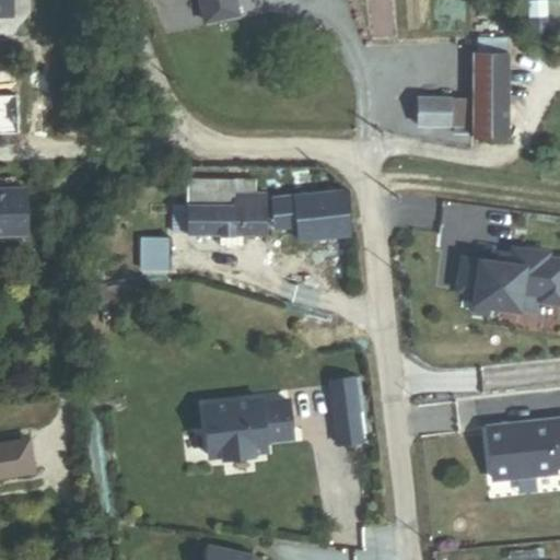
[(0,0),(0,10),(20,11),(20,0),(0,0)]
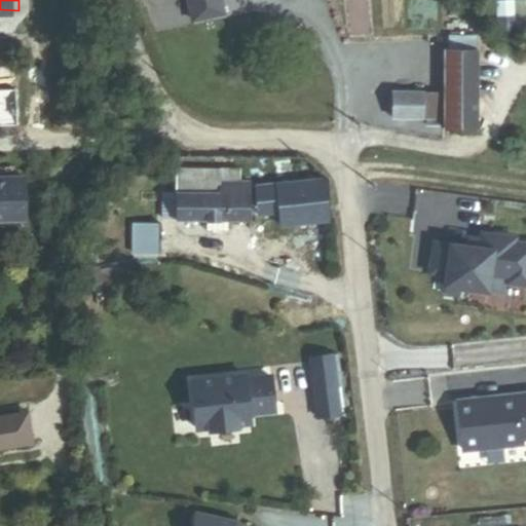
[(182,0),(188,27),(224,20),(220,0),(182,0)]
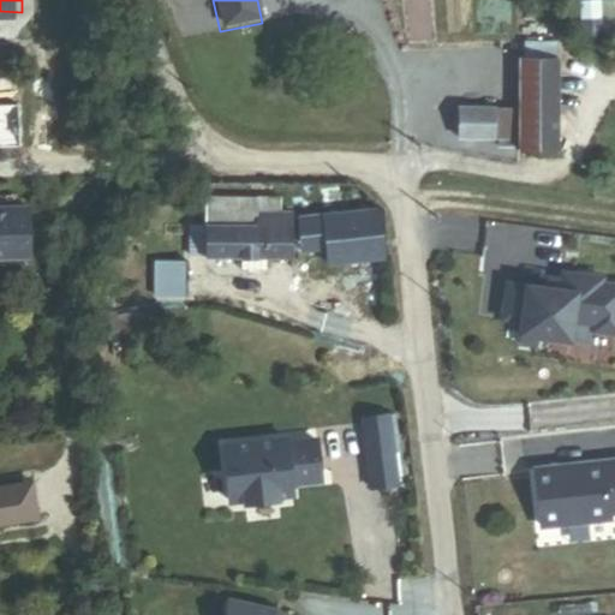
[(520,150),(559,150),(559,60),(520,60),(520,108),(520,138),(520,150)]
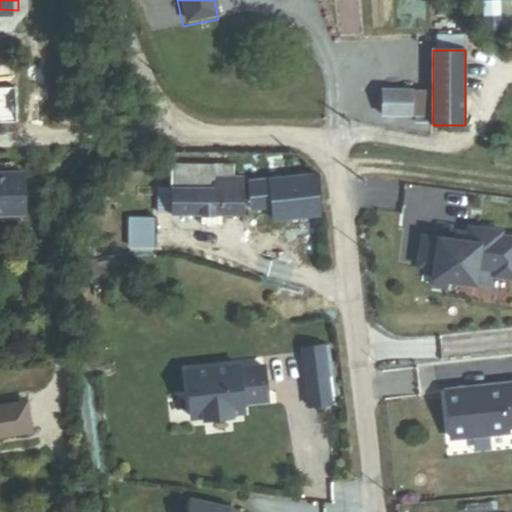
[(382,114),(415,115),(416,90),(383,89),(382,114)]
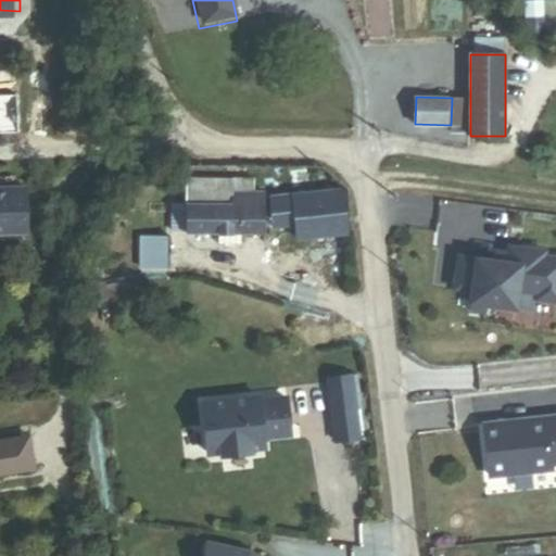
[(457,125),(470,125),(470,98),(457,98),(457,125)]
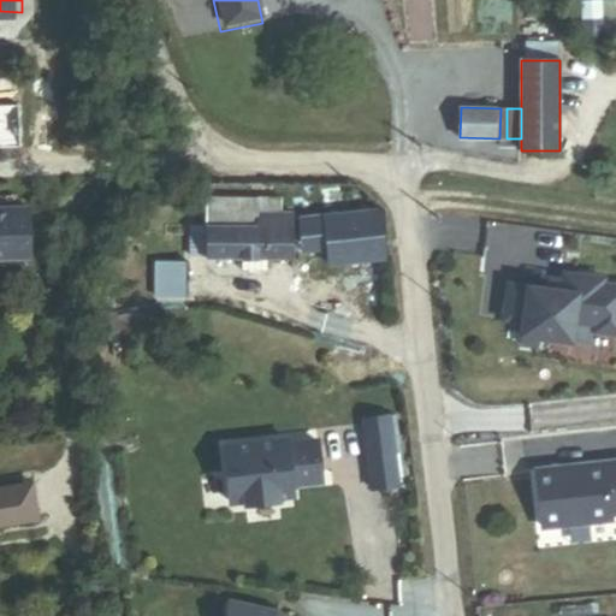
[(266,260),(292,261),(294,212),(283,211),(283,200),(208,197),(207,225),(191,224),(190,258),(241,259),(266,260)]
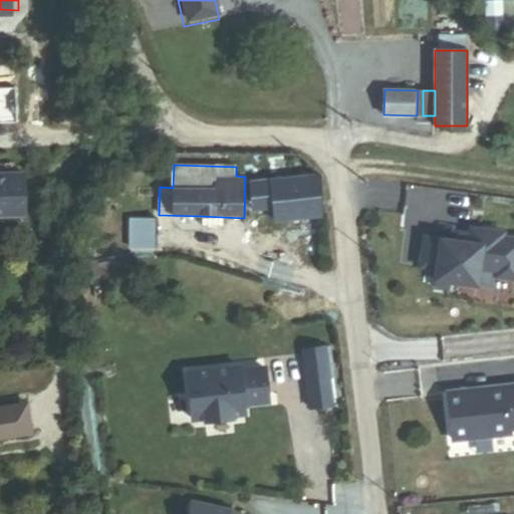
[(0,215),(24,214),(22,172),(0,173),(0,215)]
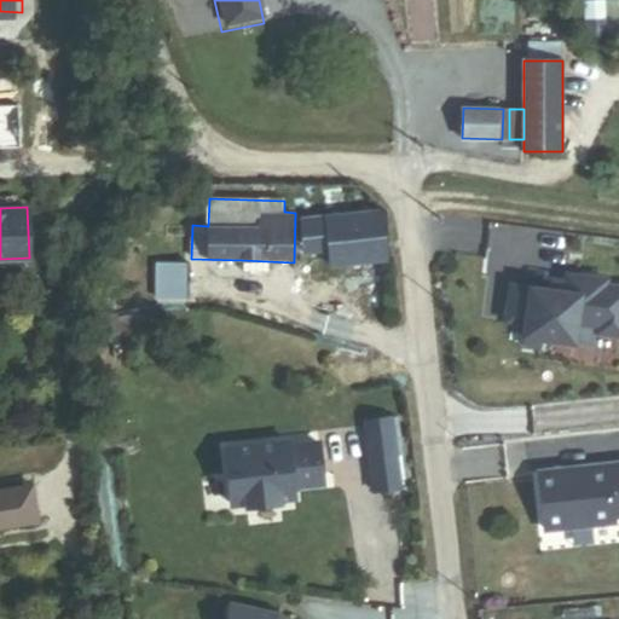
[(333,267),(388,260),(382,208),(301,219),(305,254),(330,252),(333,267)]
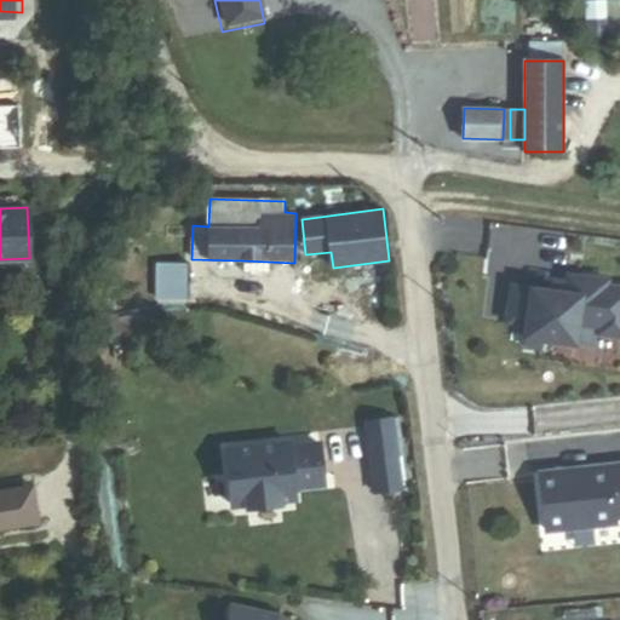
[(268,274),(268,262),(242,260),(242,273),(268,274)]
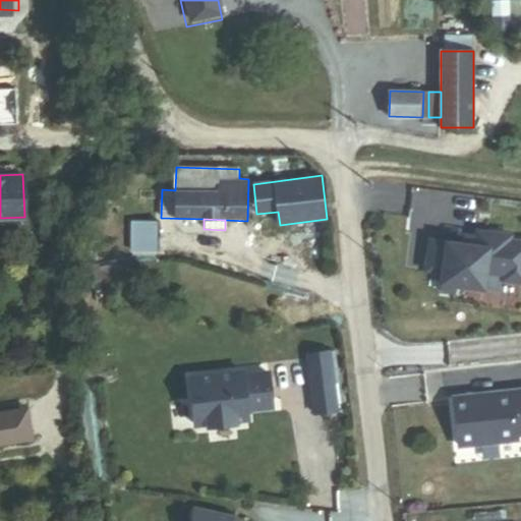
[(132,250),(160,251),(160,222),(132,221),(132,250)]
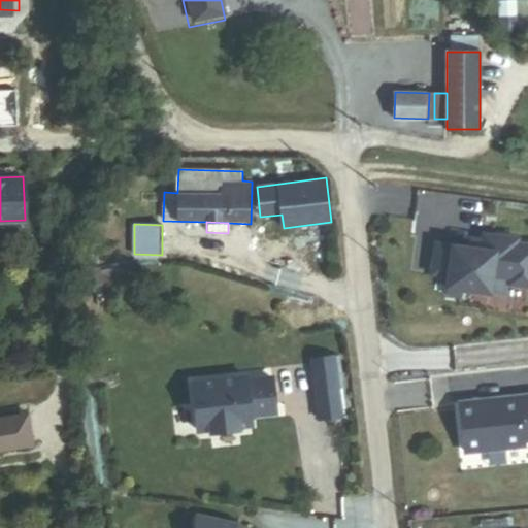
[(453,246),(443,288),(491,295),(495,276),(527,287),(527,242),(518,239),(485,233),(453,246)]
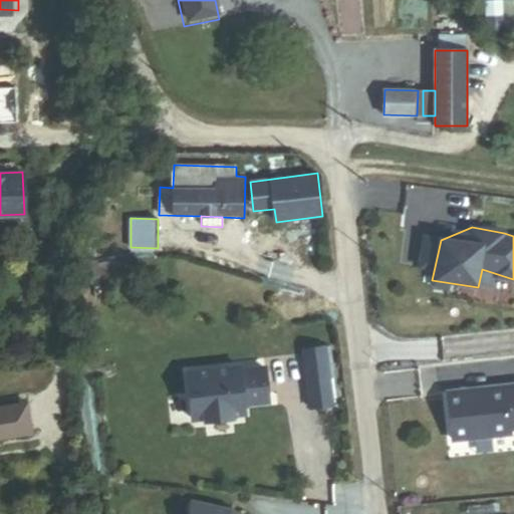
[(91,281),(123,272),(119,258),(87,266),(91,281)]
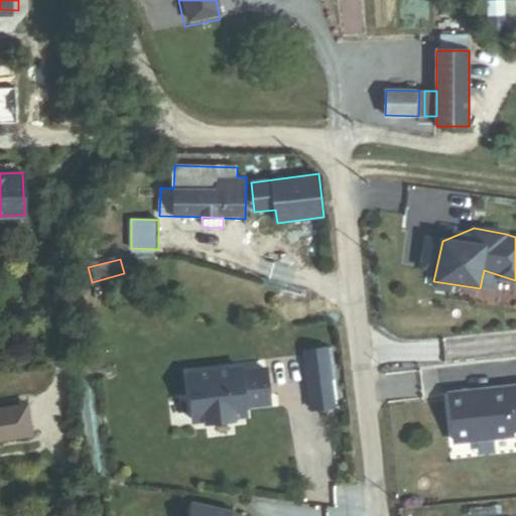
[(327,344),(301,347),(309,410),(334,407),(327,344)]
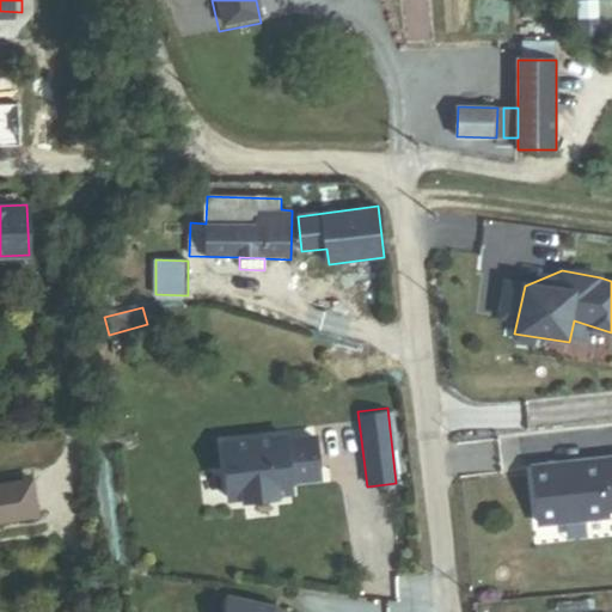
[(271,438),(215,441),(225,472),(228,502),(259,500),(293,496),(318,478),(314,436),(271,438)]
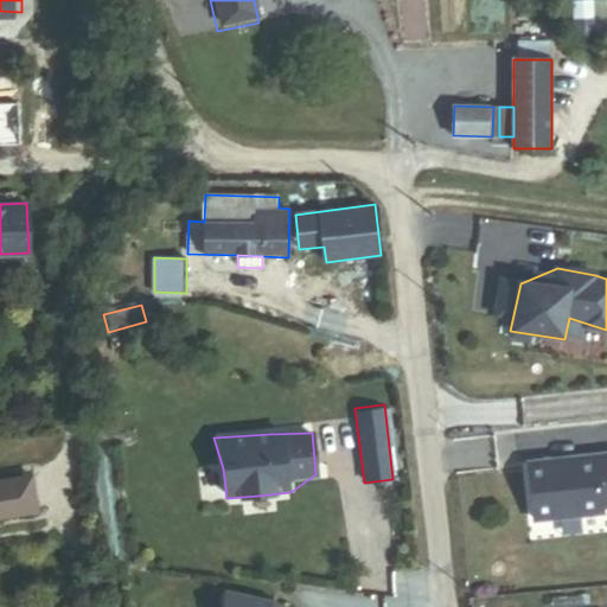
[(606,505),(606,454),(528,462),(534,519),(602,512),(601,506),(606,505)]
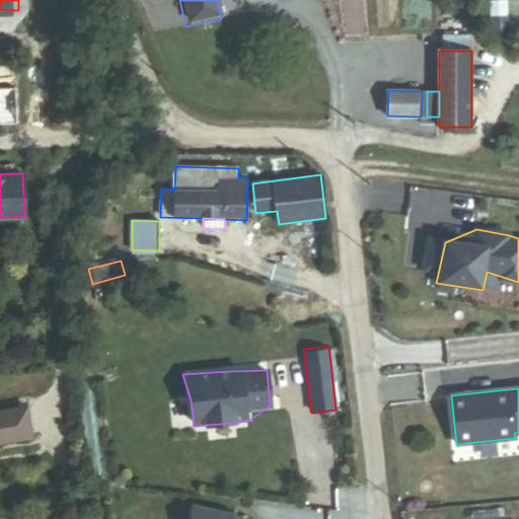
[(0,444),(35,437),(29,408),(0,414),(0,444)]
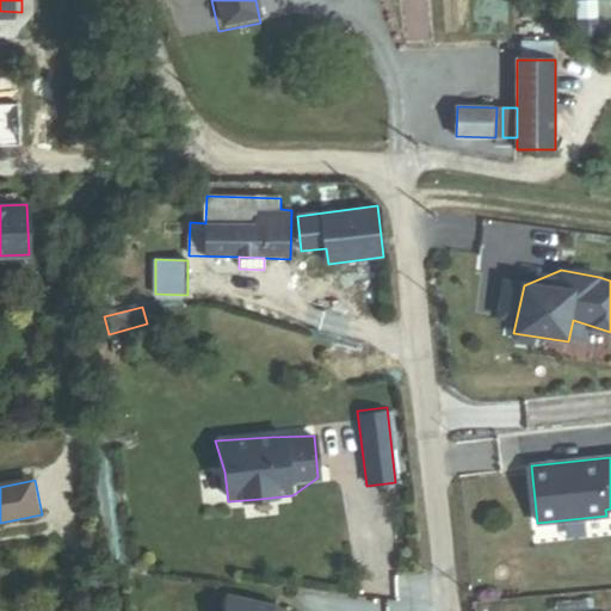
[(125,505),(146,501),(143,488),(124,491),(125,505)]
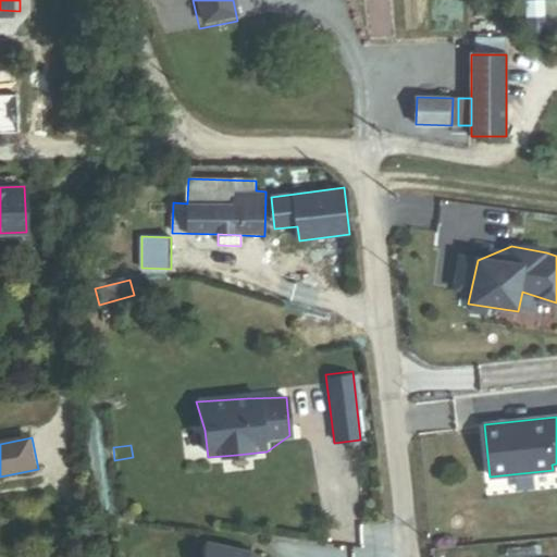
[(208,542),(203,556),(258,556),(250,551),(208,542)]
